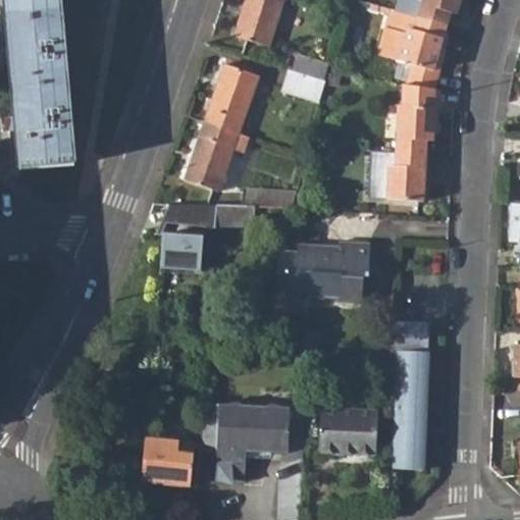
[(75,164),(60,0),(4,0),(8,49),(2,49),(3,61),(9,60),(14,117),(8,118),(9,131),(15,130),(19,169),(75,164)]
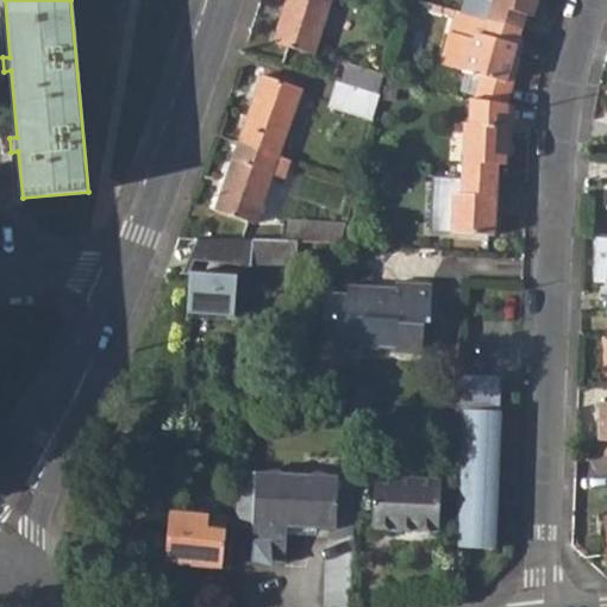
[(291,0),(280,38),(319,49),(333,0),(291,0)]
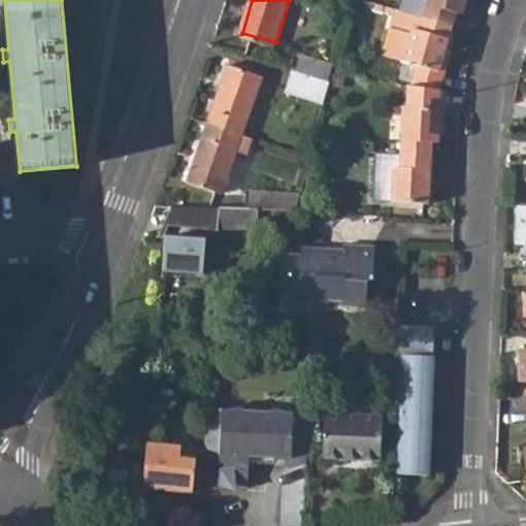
[(411,0),(407,11),(424,17),(428,0),(411,0)]
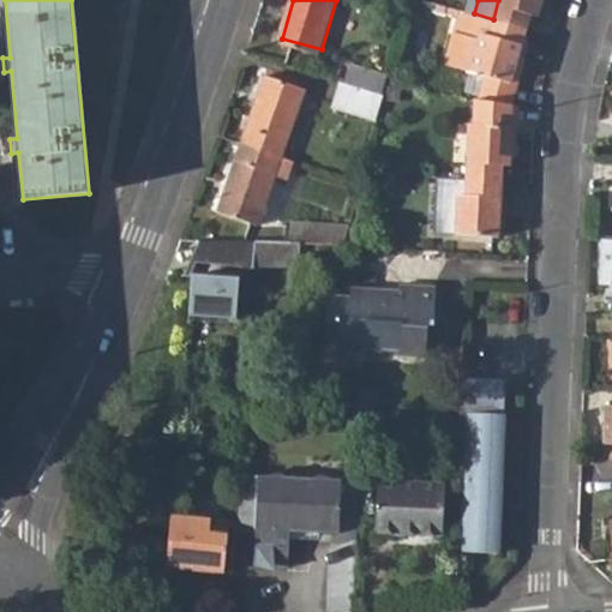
[(498,0),(493,19),(527,29),(531,15),(540,17),(545,0),(498,0)]
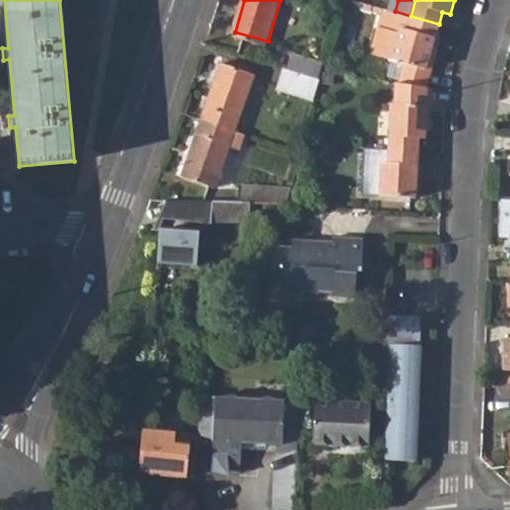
[(402,83),(427,87),(433,69),(427,67),(439,24),(411,16),(395,11),(384,8),(372,52),(408,62),(402,83)]
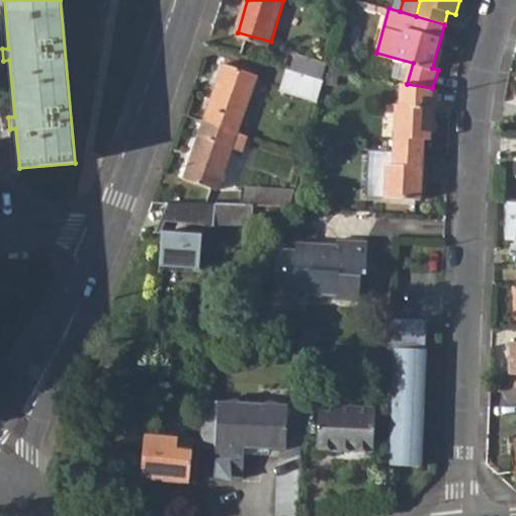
[(291,69),(323,79),(325,71),(327,64),(295,54),(291,69)]
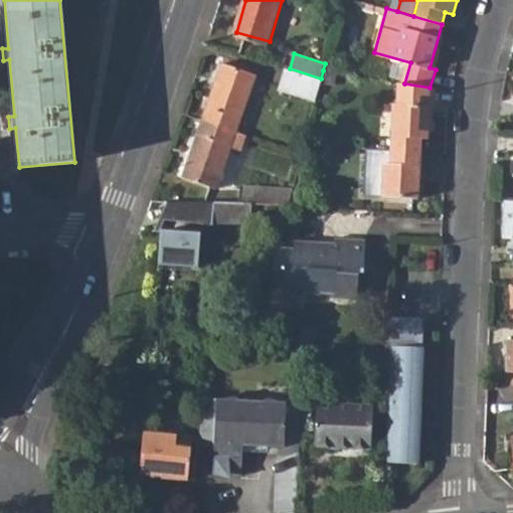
[(205,119),(239,130),(258,74),(223,63),(205,119)]
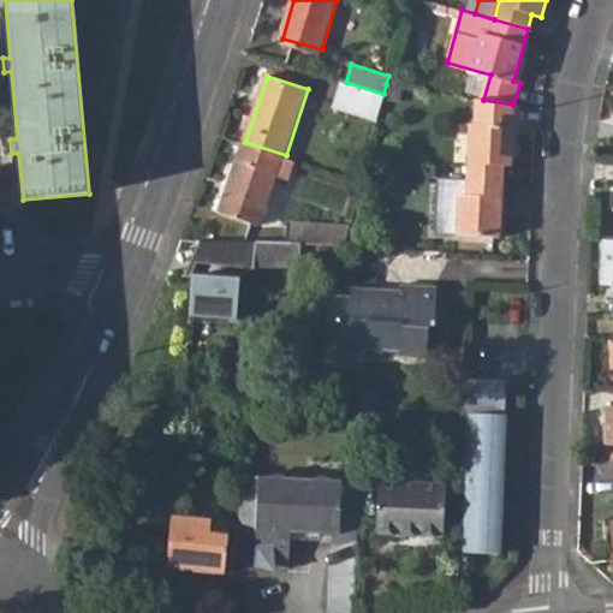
[(333,108),(373,121),(381,95),(341,82),(333,108)]
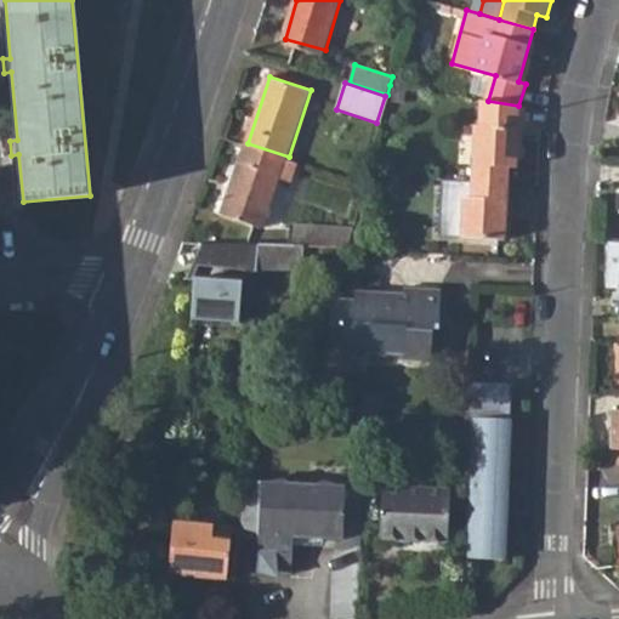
[(390,95),(407,97),(408,89),(391,85),(390,95)]
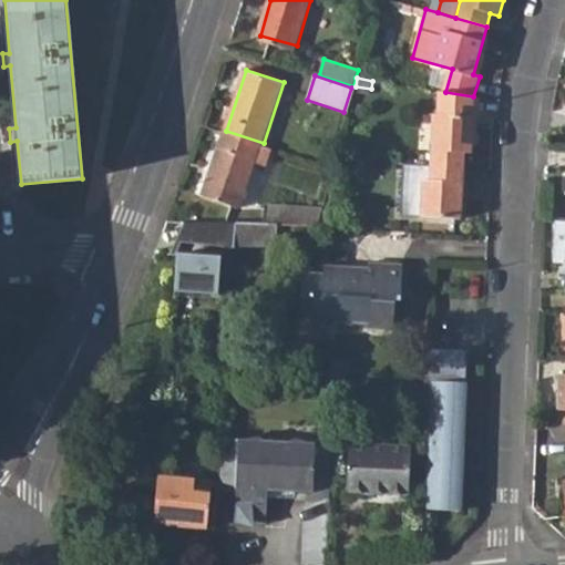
[(433,164),(462,165),(463,152),(471,152),(473,96),(445,92),(441,92),(440,114),(437,113),(433,164)]
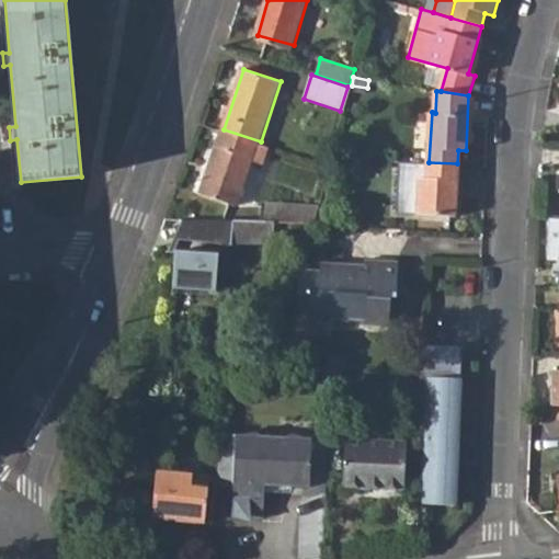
[(203,192),(241,204),(255,160),(263,162),(270,145),(261,141),(224,129),(203,192)]
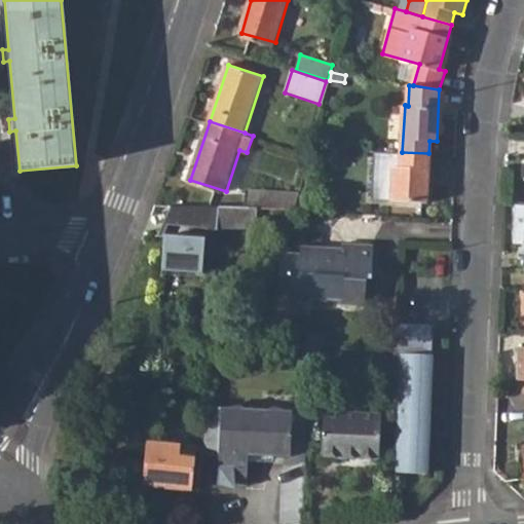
[(376,149),(370,197),(425,202),(428,153),(402,152),(376,149)]
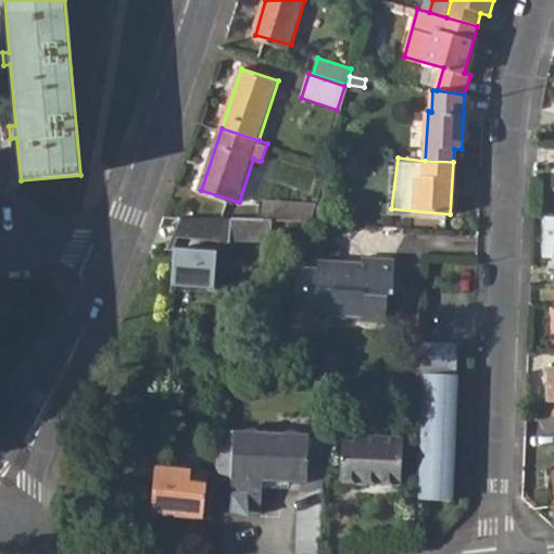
[(274,222),(311,224),(314,211),(314,208),(265,204),(264,222),(274,222)]
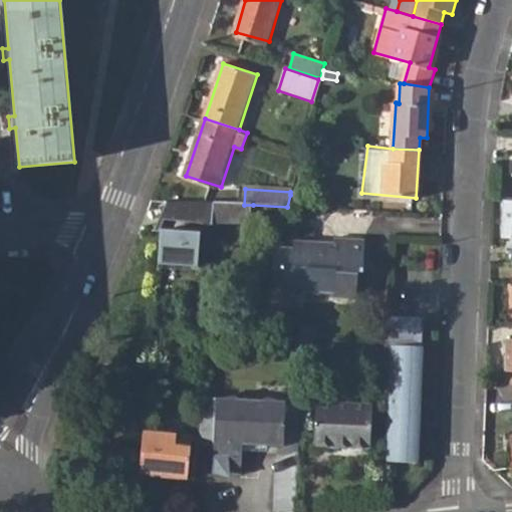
[(309,195),(290,195),(287,207),(309,208),(309,195)]
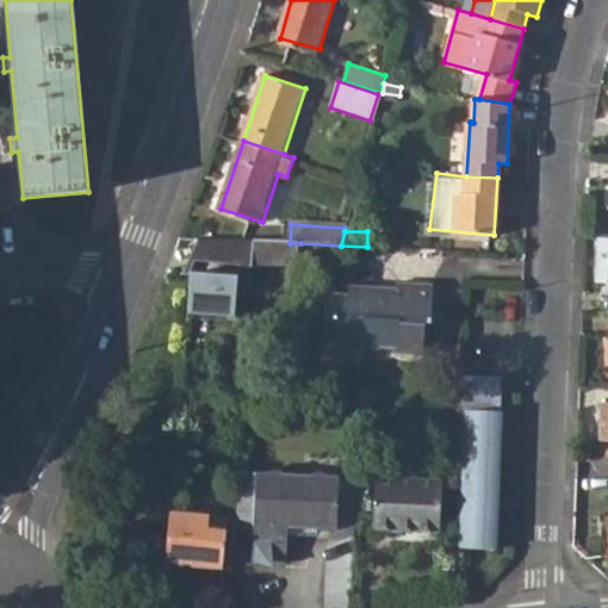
[(256,266),(299,267),(301,243),(290,243),(259,242),(256,266)]
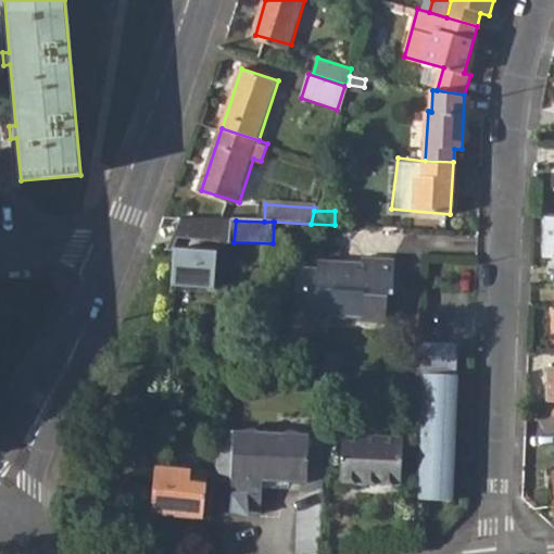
[(222,246),(178,242),(175,286),(218,289),(222,246)]
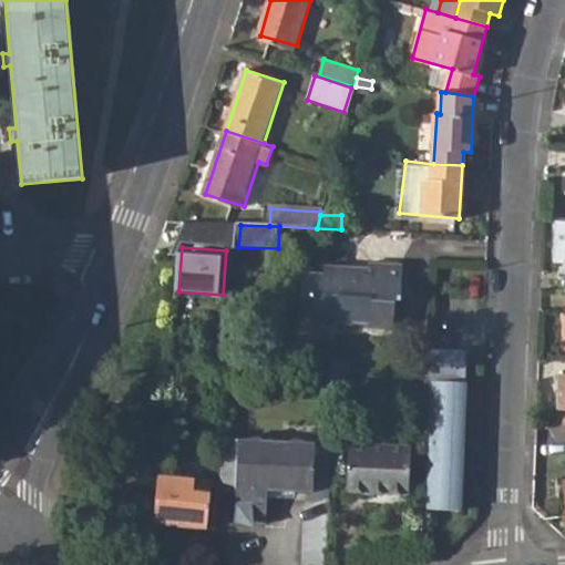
[(370,263),(370,268),(370,274),(353,274),(353,267),(326,265),(325,274),(302,273),(301,297),(312,297),(311,326),(343,328),(345,321),(370,322),(370,328),(397,330),(398,300),(403,300),(406,264),(370,263)]
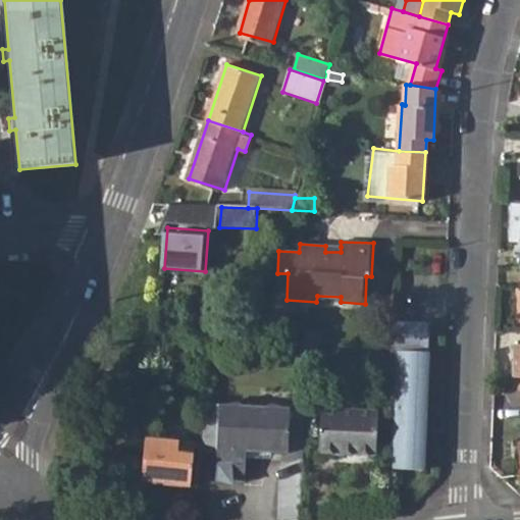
[(400,320),(398,364),(391,467),(424,469),(433,322),(400,320)]
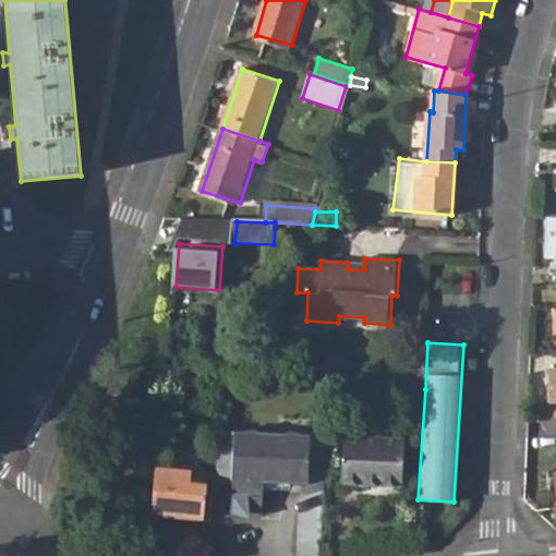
[(307,483),(312,434),(220,426),(218,464),(233,466),(232,482),(230,509),(260,510),(263,480),(307,483)]
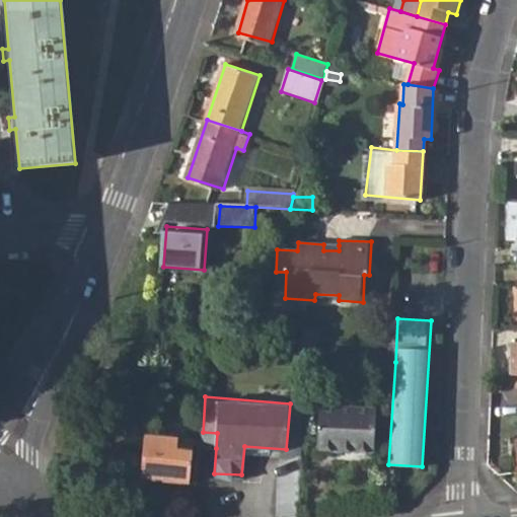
[(319,450),(375,454),(378,409),(322,404),(319,450)]
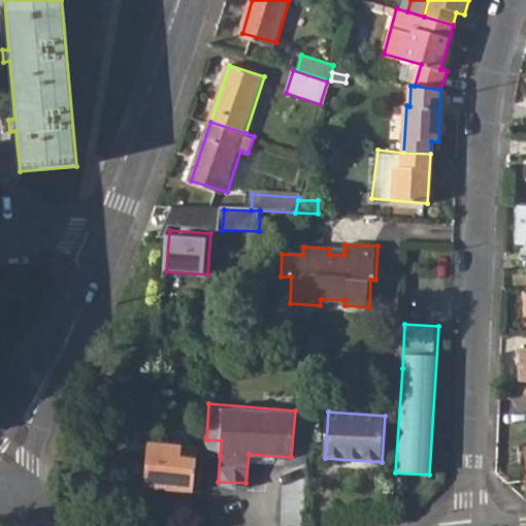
[(221,440),(206,439),(205,455),(220,456),(221,440)]
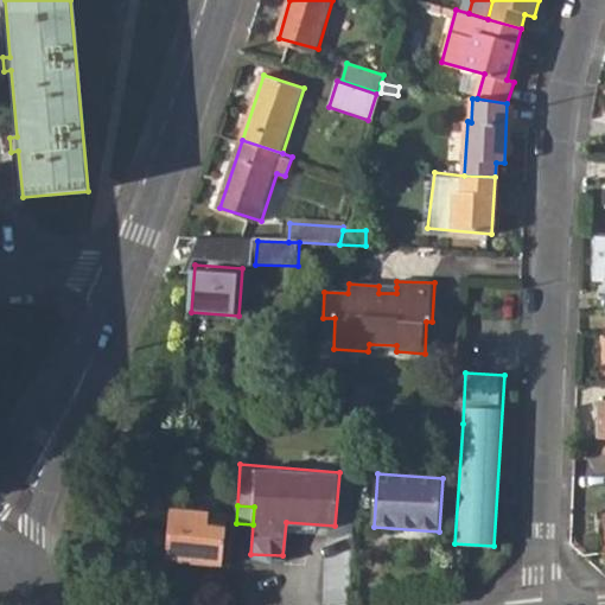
[(165,558),(221,564),(225,513),(170,507),(165,558)]
